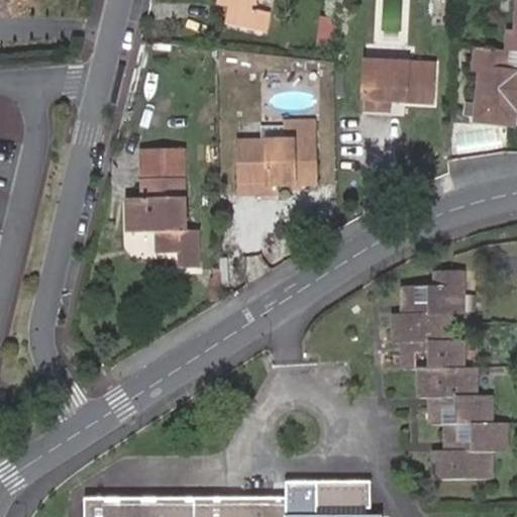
[(249,0),(226,0),(225,8),(236,10),(237,8),(248,10),(249,0)]
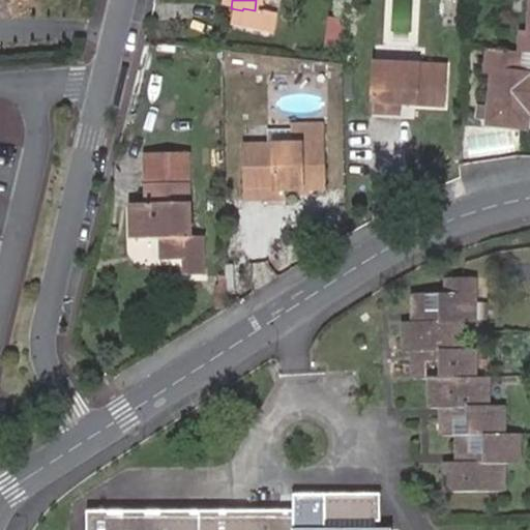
[(268,12),(269,0),(256,0),(255,10),(243,8),(242,10),(239,27),(275,33),(280,13),(268,12)]
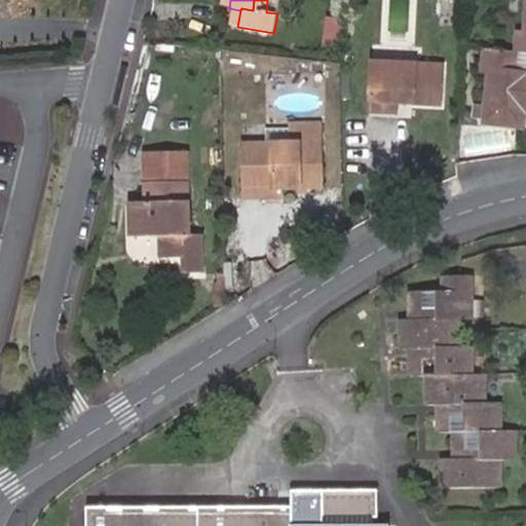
[(317,45),(338,47),(341,20),(321,17),(317,45)]
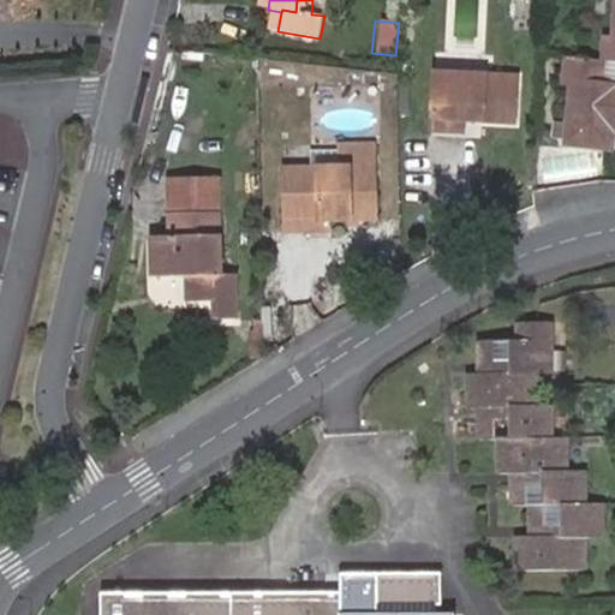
[(614,40),(608,40),(604,64),(614,65),(614,40)]
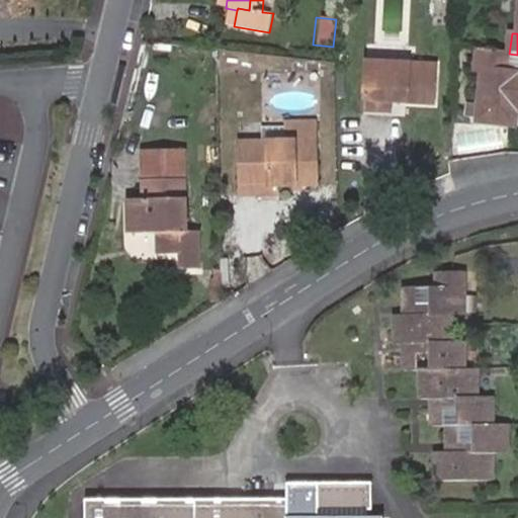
[(517,55),(509,54),(477,49),(472,69),(480,70),(471,121),(508,127),(510,112),(517,113),(517,55)]
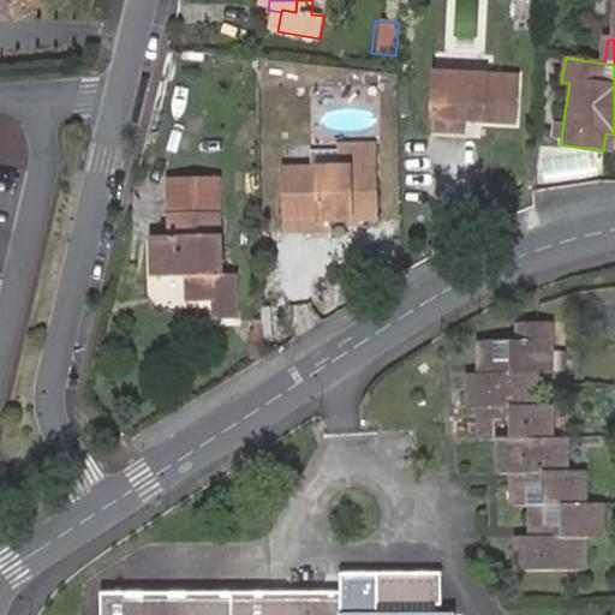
[(431,115),(463,118),(514,121),(517,77),(435,71),(431,115)]
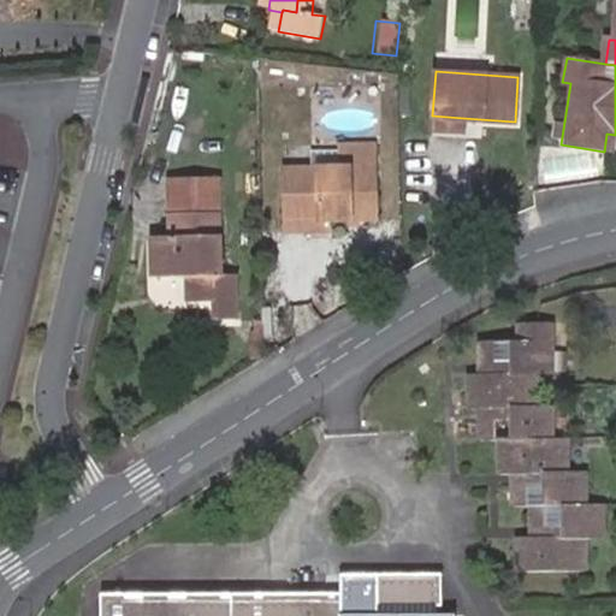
[(462,131),(463,118),(432,116),(431,130),(462,131)]
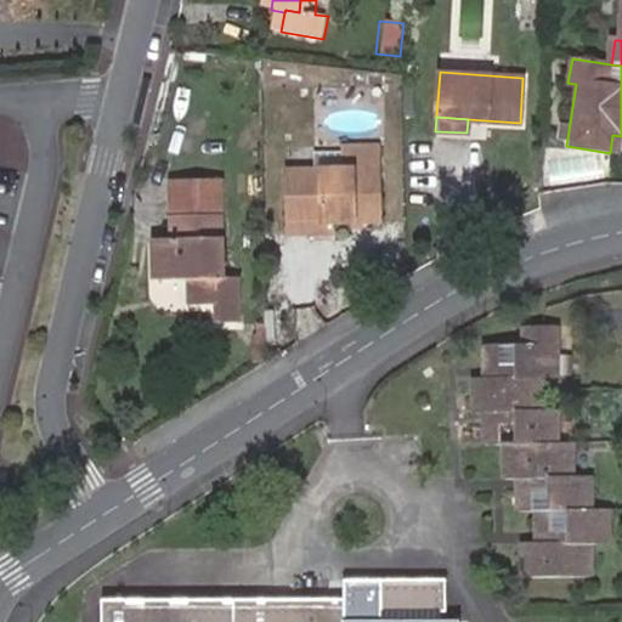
[(312,221),(334,220),(380,220),(379,168),(379,146),(343,146),(344,169),(290,170),(292,231),(312,231),(312,221)]
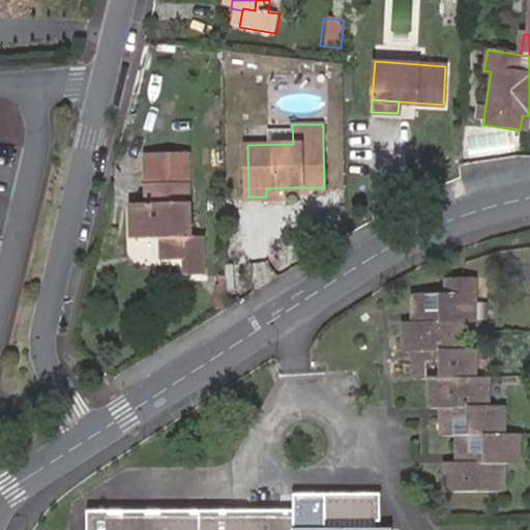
[(188,236),(188,183),(189,154),(148,155),(148,183),(148,203),(133,203),(133,235),(163,235),(163,258),(185,259),(185,274),(204,274),(205,236),(188,236)]
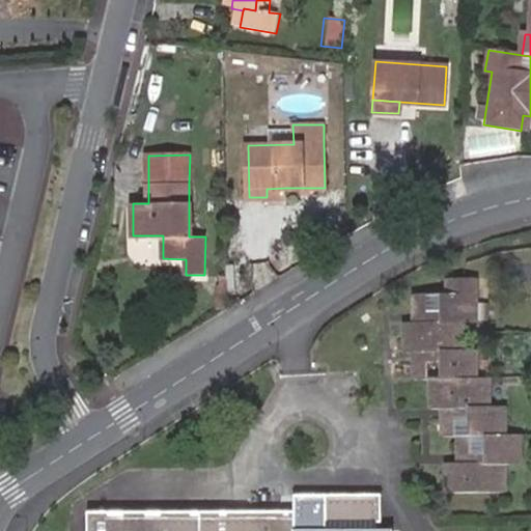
[(286,197),(285,188),(267,189),(267,197),(286,197)]
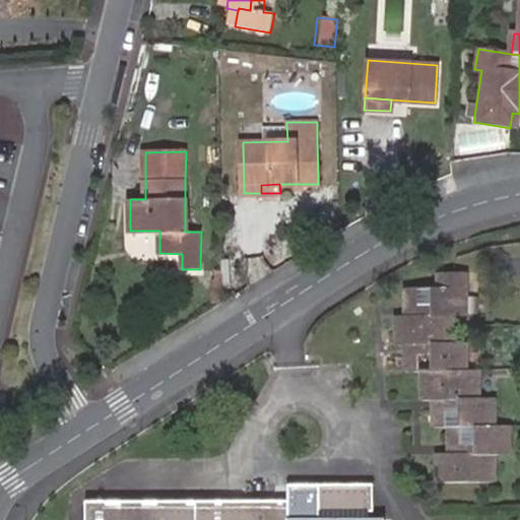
[(428,399),(429,428),(443,428),(443,457),(434,457),(434,481),(491,480),(491,457),(506,457),(506,427),(491,428),(490,398),(478,398),(478,369),(466,369),(466,342),(466,339),(446,339),(445,315),(466,316),(466,284),(466,270),(439,270),(439,285),(410,286),(410,317),(392,317),(392,340),(392,341),(407,341),(407,369),(417,369),(417,398),(428,399)]
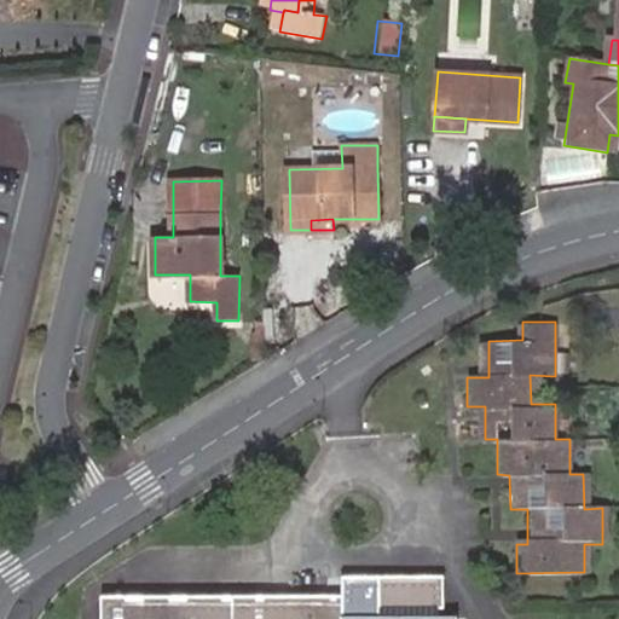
[(451,618),(441,618),(445,577),(341,578),(341,595),(96,599),(96,618),(451,618)]
